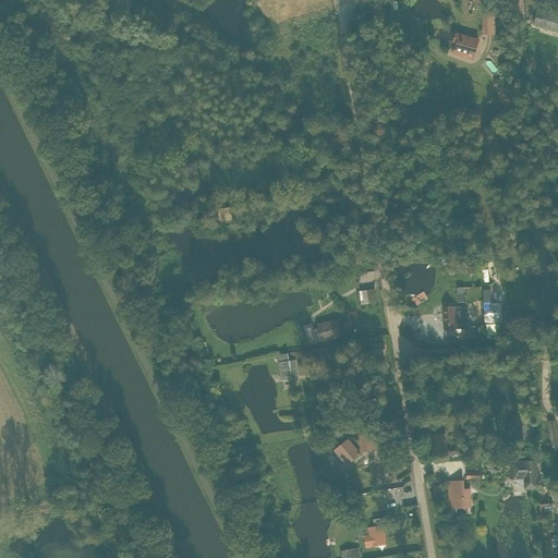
[(487,10),(492,4),(487,0),(481,0),(480,2),(487,10)]
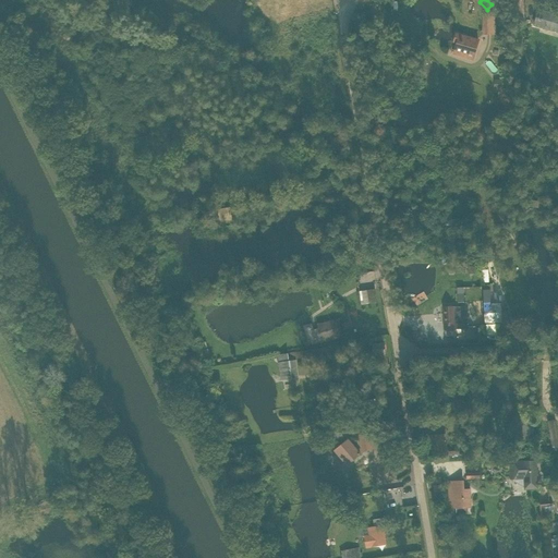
[(533,26),(557,34),(557,33),(557,9),(550,8),(548,13),(537,10),(533,26)]
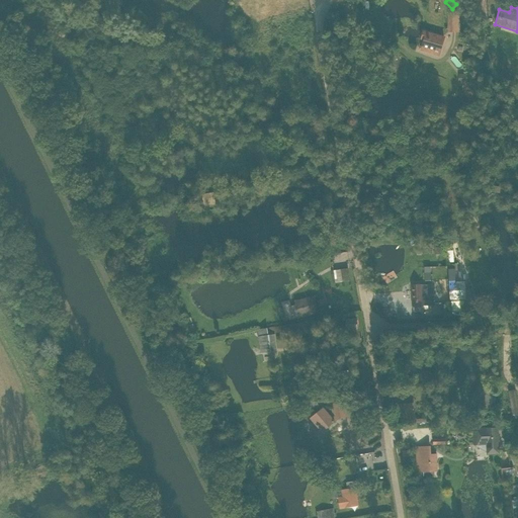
[(448,32),(459,32),(459,11),(448,11),(448,32)]
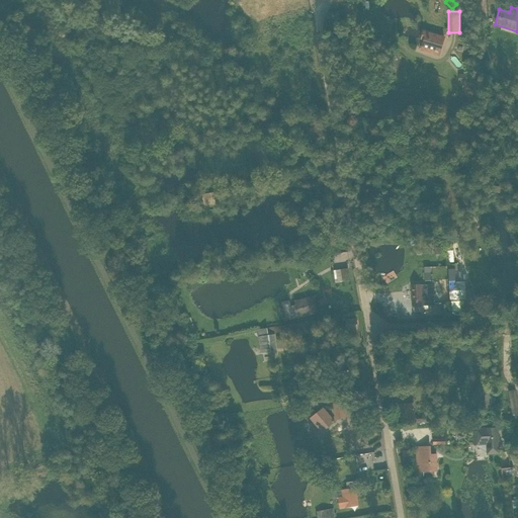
[(485,29),(492,31),(494,23),(488,20),(485,29)]
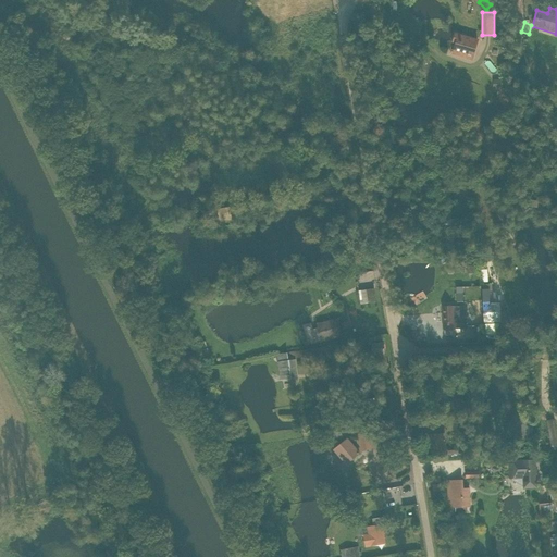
[(453,56),(472,61),(478,39),(456,34),(453,42),(457,44),(453,56)]
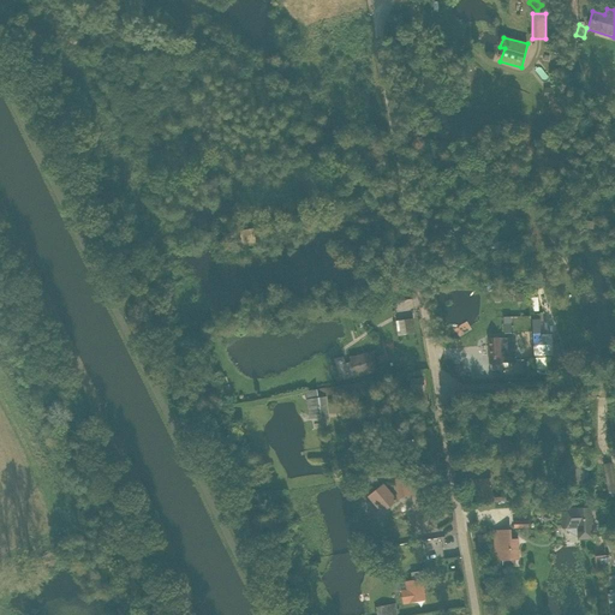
[(238,240),(240,251),(257,248),(252,228),(239,232),(242,240),(238,240)]
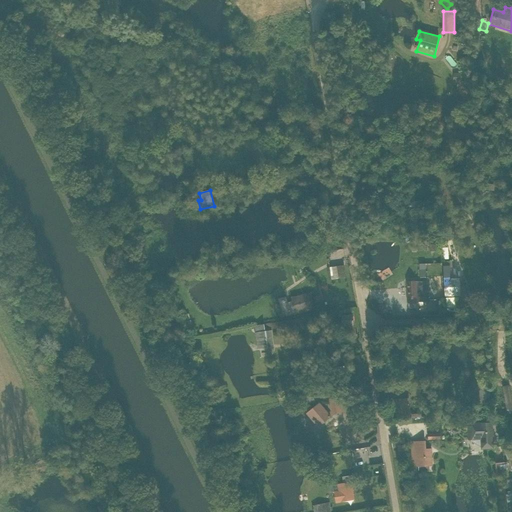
[(181,201),(188,200),(187,191),(182,192),(183,197),(180,198),(181,201)]
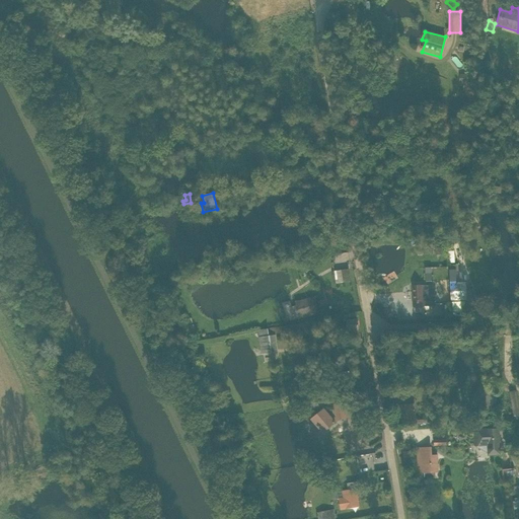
[(417,238),(424,236),(420,225),(414,226),(417,238)]
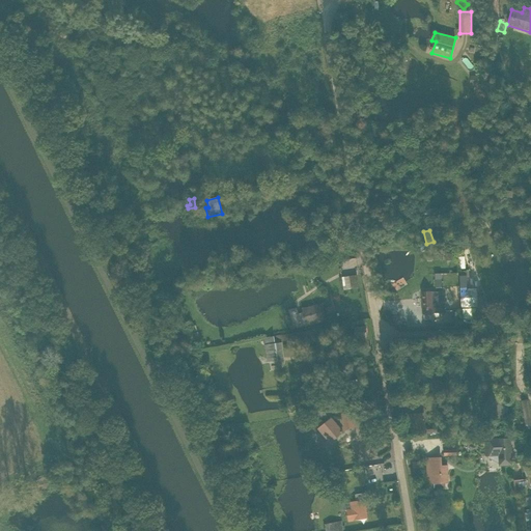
[(451,260),(457,259),(456,248),(451,249),(451,248),(444,249),(440,249),(440,253),(441,253),(441,258),(445,258),(445,260),(451,260)]
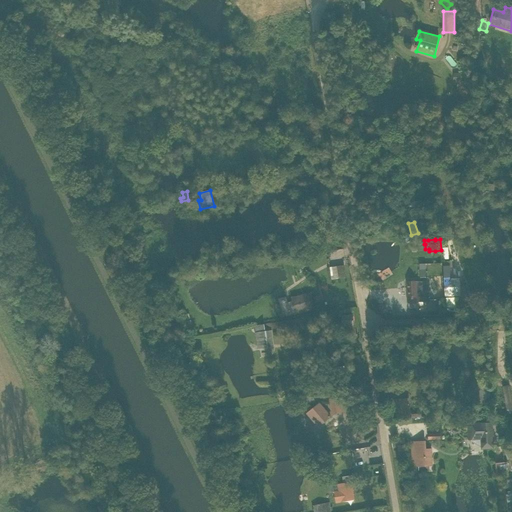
[(445,296),(459,295),(458,278),(451,279),(450,267),(452,267),(452,258),(444,259),(444,266),(443,266),(445,296)]
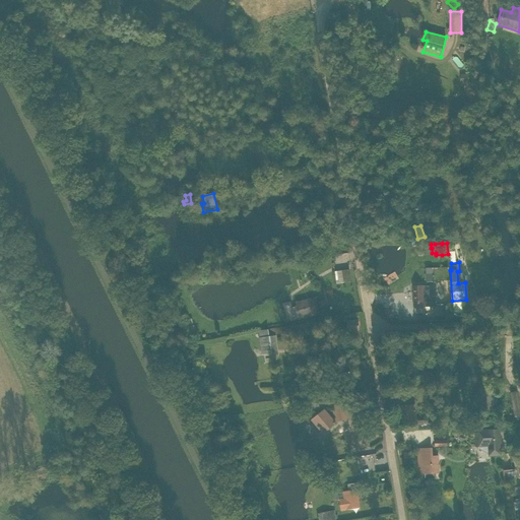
[(337,284),(350,282),(348,270),(335,272),(337,284)]
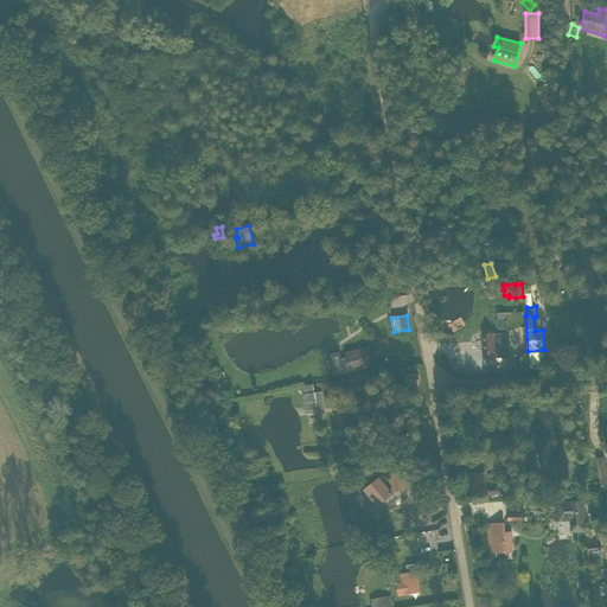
[(484,359),(509,358),(509,351),(506,351),(505,333),(493,334),(483,334),(484,359)]
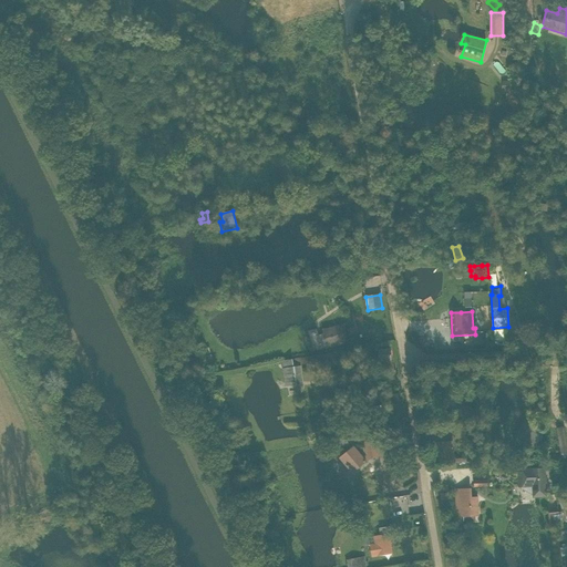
[(327,349),(349,342),(344,325),(321,330),(322,334),(307,339),(310,352),(326,348),(327,349)]
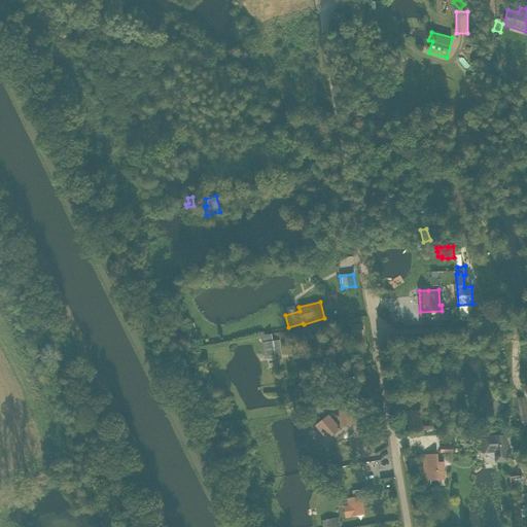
[(462,317),(472,317),(471,307),(461,307),(462,317)]
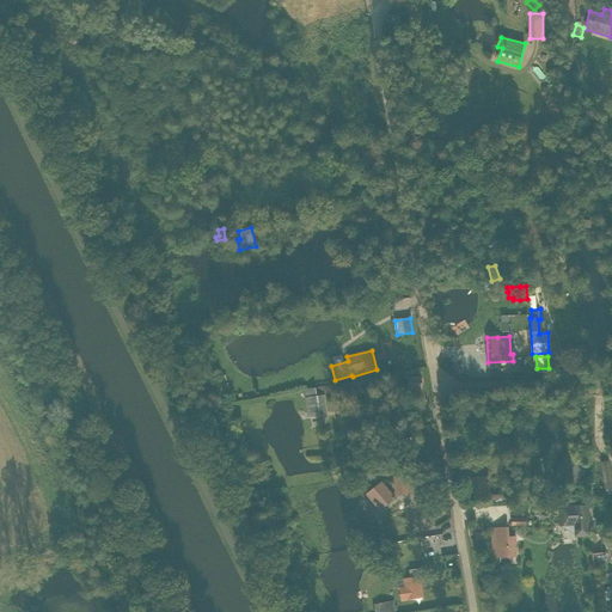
[(224,397),(231,395),(228,384),(227,384),(226,375),(221,375),(224,385),(220,385),(224,397)]
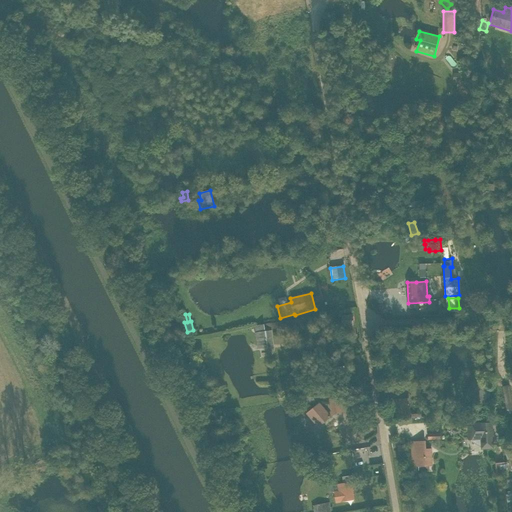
[(342,330),(352,330),(352,317),(342,317),(342,330)]
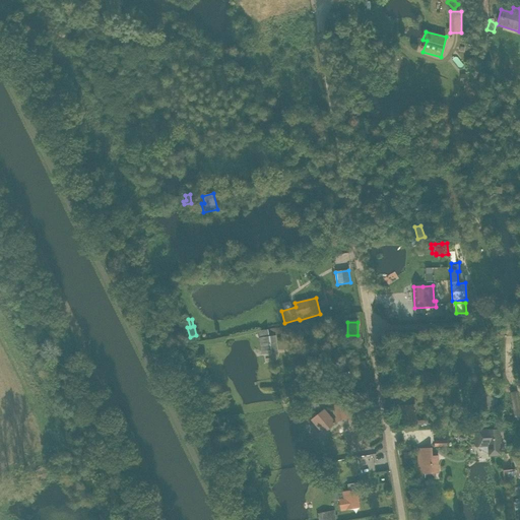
[(256,331),(259,354),(276,351),(273,335),(306,330),(305,324),(256,331)]
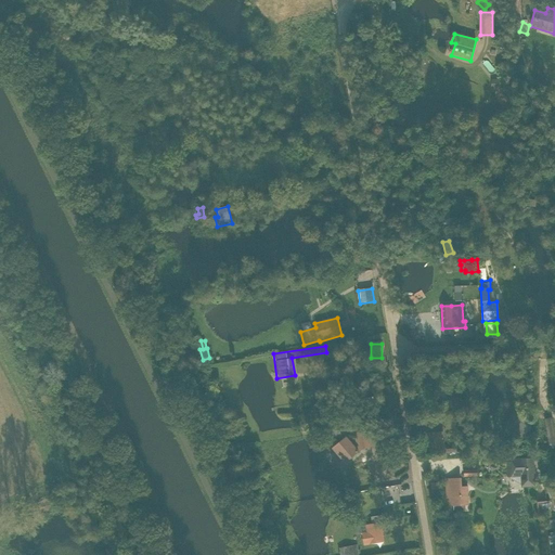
[(356,413),(374,411),(373,398),(353,400),(356,413)]
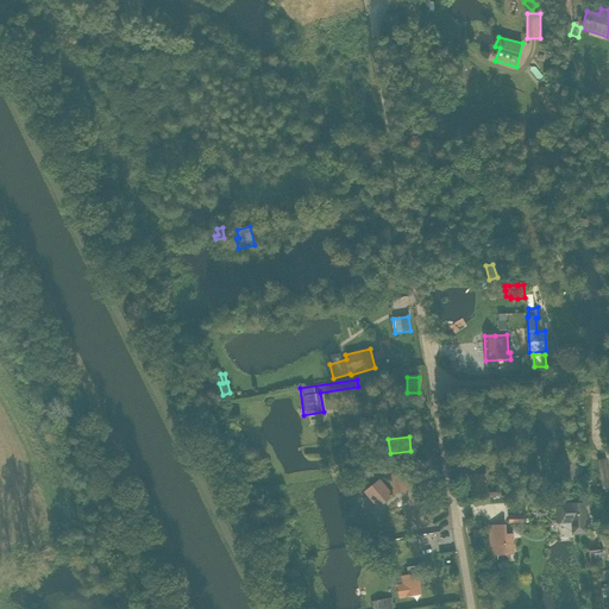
[(553,469),(577,483),(588,468),(564,451),(553,469)]
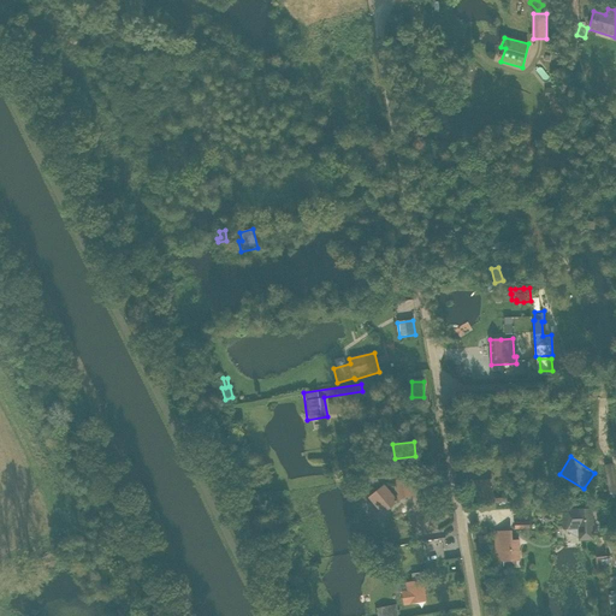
[(395,475),(400,499),(412,496),(410,491),(415,490),(413,477),(402,479),(401,474),(395,475)]
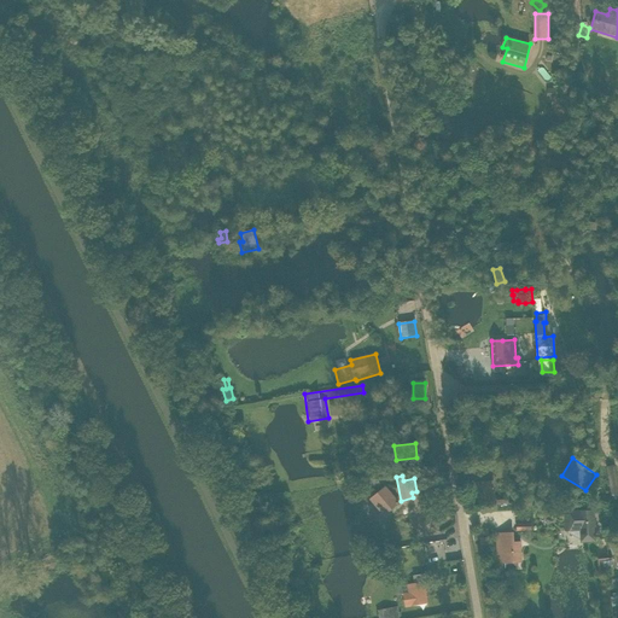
[(514,506),(514,502),(508,502),(508,499),(495,500),(494,481),(477,482),(479,507),(496,506),(496,508),(514,506)]
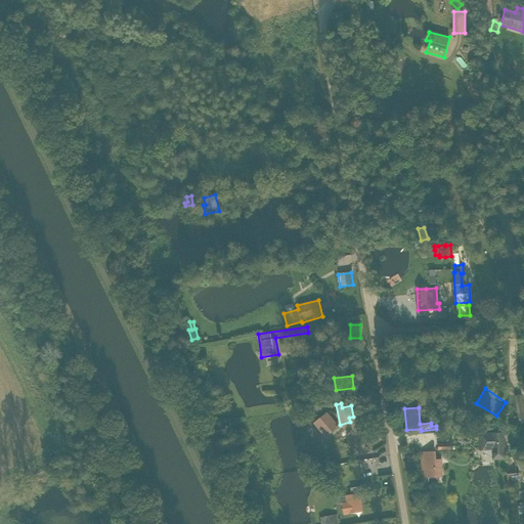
[(304,423),(310,421),(307,411),(301,413),(304,423)]
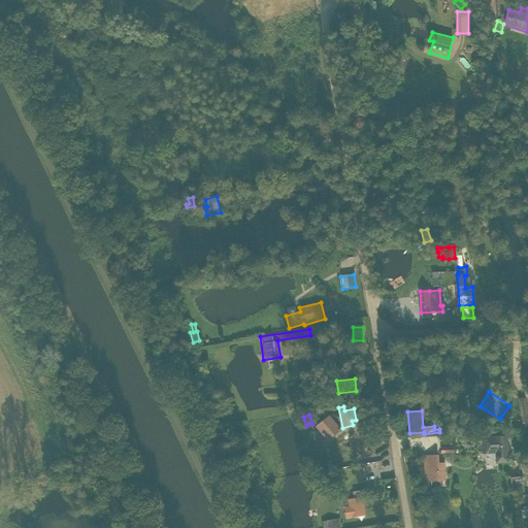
[(328,441),(341,430),(329,416),(316,427),(328,441)]
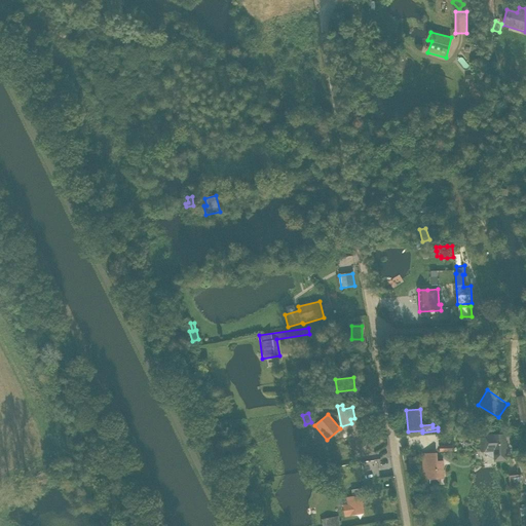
[(484,453),(494,452),(494,462),(508,461),(505,434),(480,435),(481,452),(484,452),(484,453)]
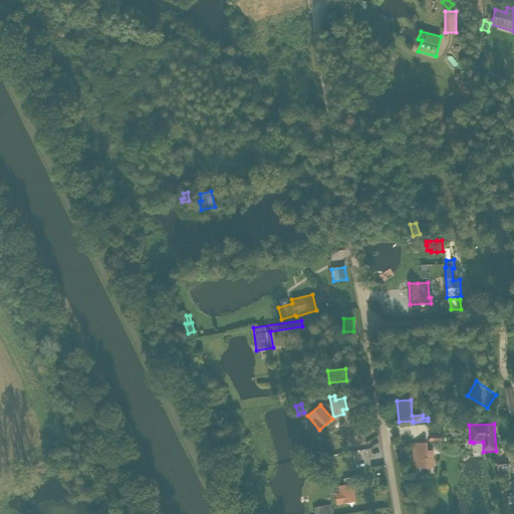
[(504,431),(509,435),(513,429),(509,425),(504,431)]
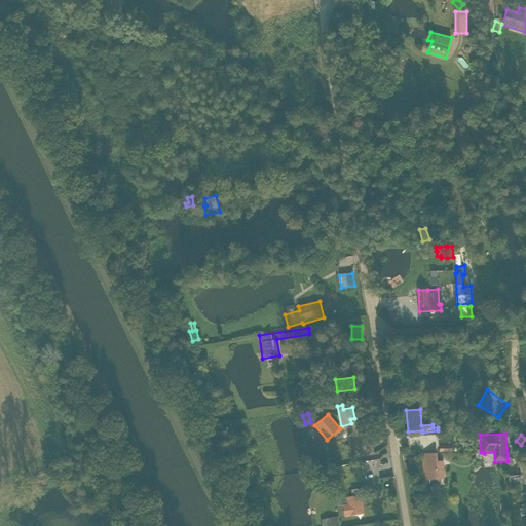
[(438,453),(422,454),(423,480),(429,480),(429,484),(442,483),(441,479),(444,479),(444,461),(438,461),(438,453)]
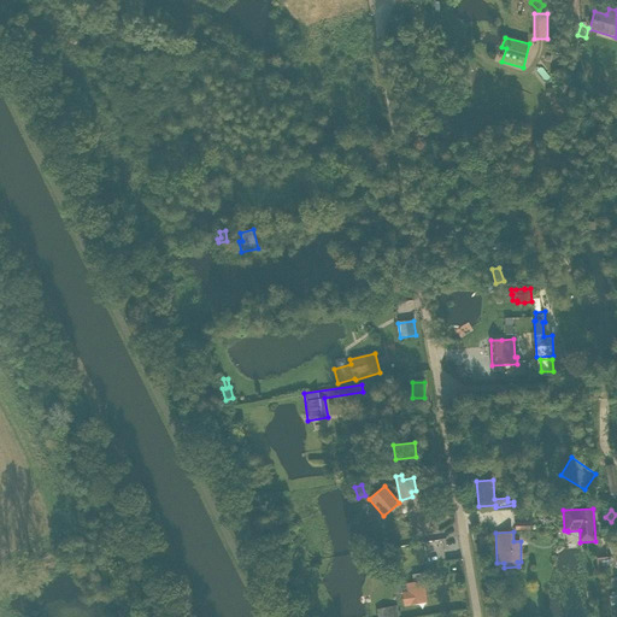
[(428,563),(447,559),(442,538),(423,541),(428,563)]
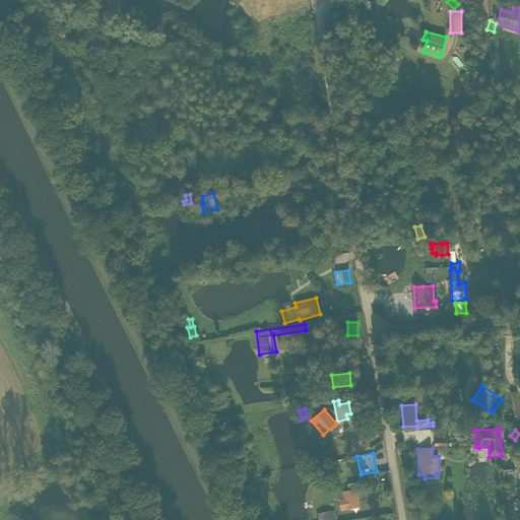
[(515,467),(519,465),(515,455),(511,457),(515,467)]
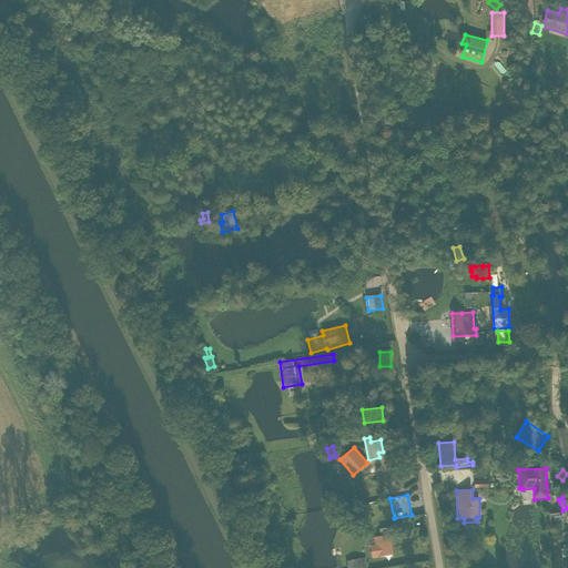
[(550,525),(563,524),(561,513),(549,515),(550,525)]
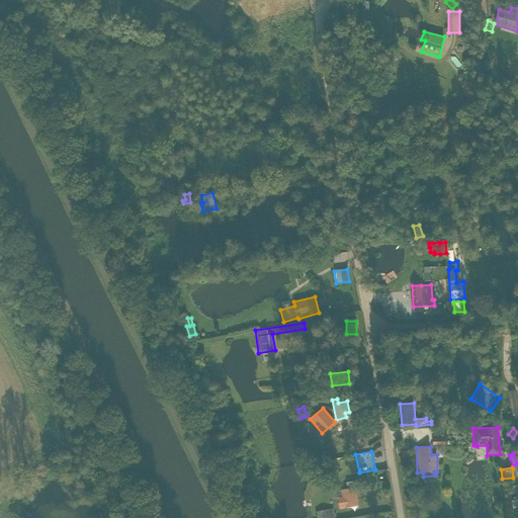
[(338,498),(340,509),(359,506),(355,488),(341,491),(343,497),(338,498)]
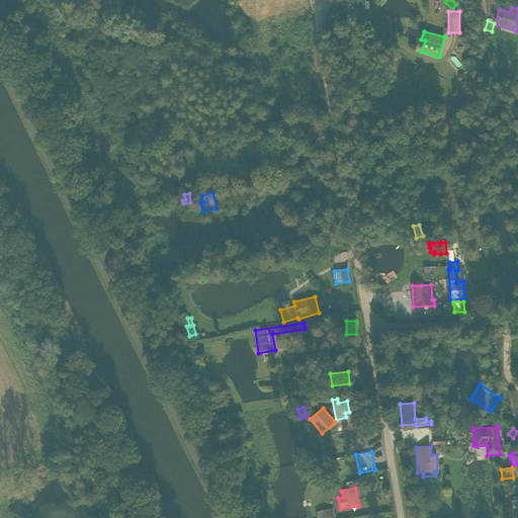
[(318,517),(334,517),(333,507),(317,510),(318,517)]
